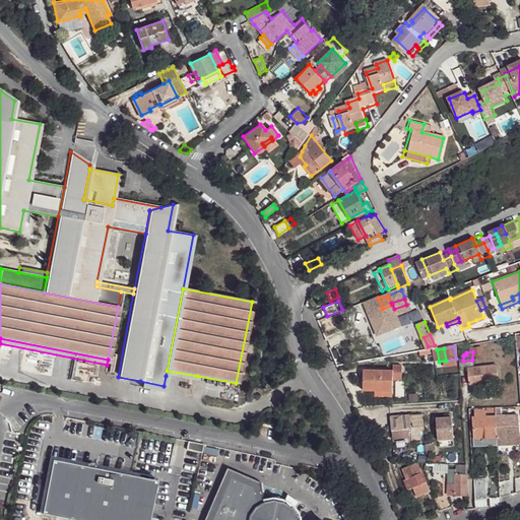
[(456,359),(446,361),(447,367),(457,366),(456,359)]
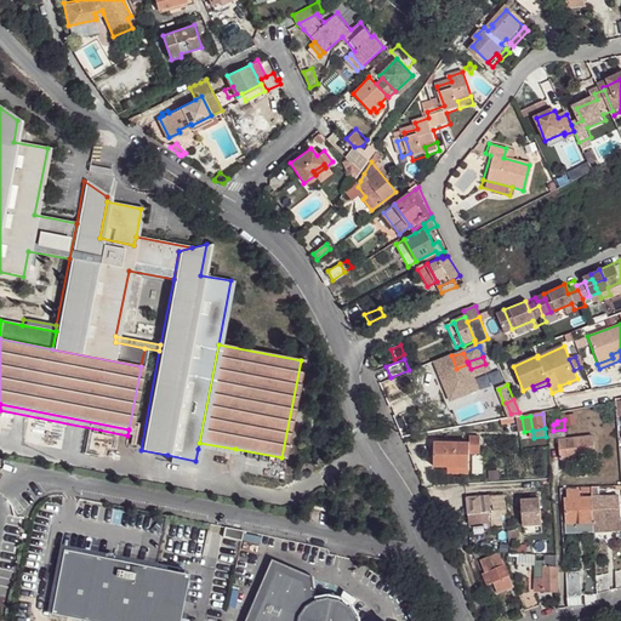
[(565,437),(564,429),(553,431),(548,431),(550,439),(565,437)]
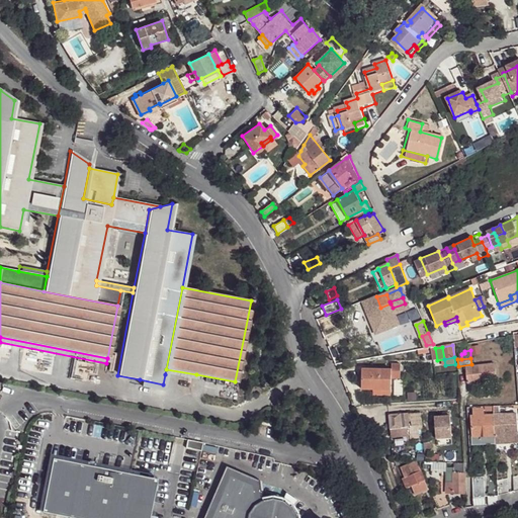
[(497,379),(495,364),(482,365),(484,381),(497,379)]
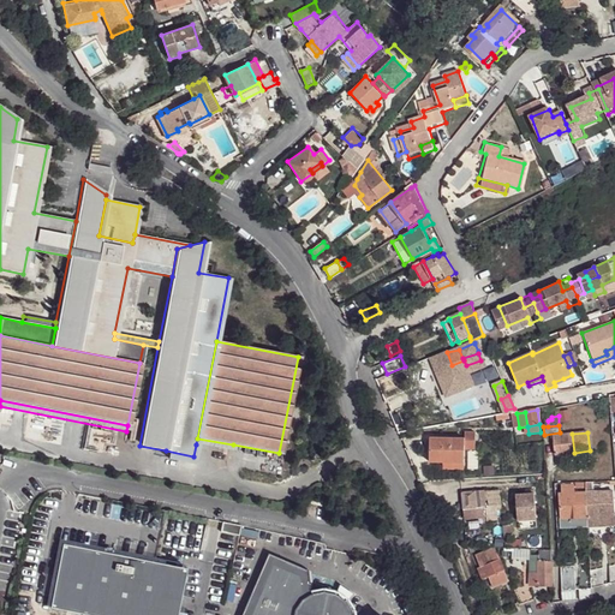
[(574,453),(572,434),(554,437),(556,455),(574,453)]
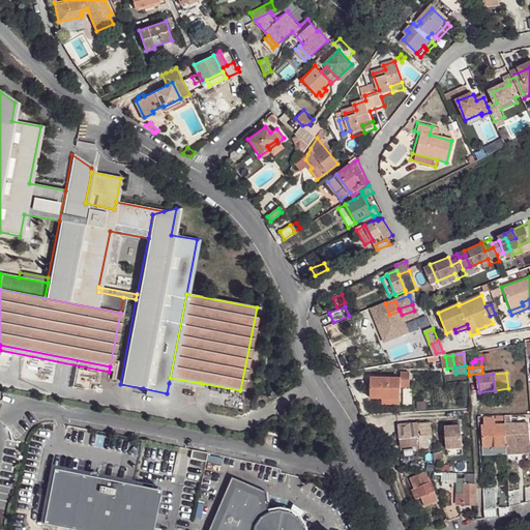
[(400,379),(400,389),(409,389),(409,375),(400,375),(400,379)]
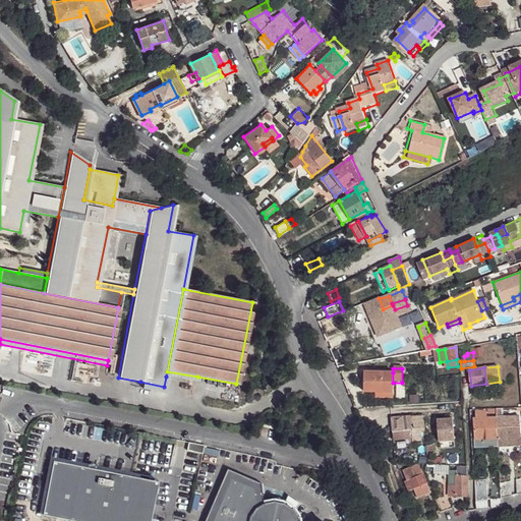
[(197,377),(167,371),(166,377),(196,382),(197,377)]
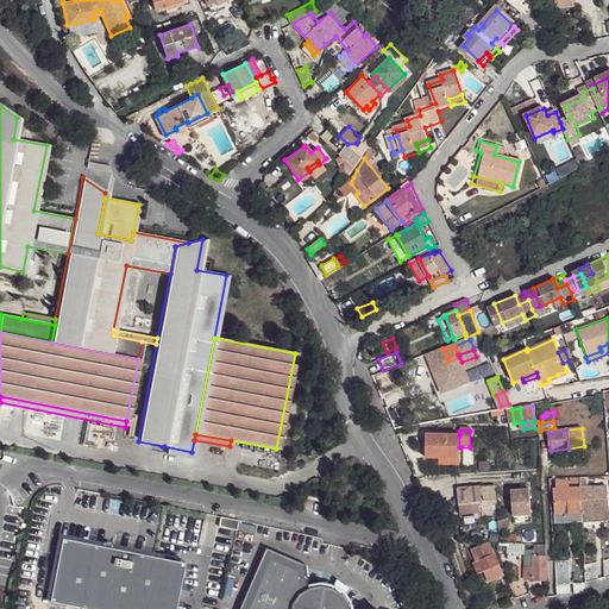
[(459,435),(425,435),(424,458),(438,459),(458,459),(459,435)]
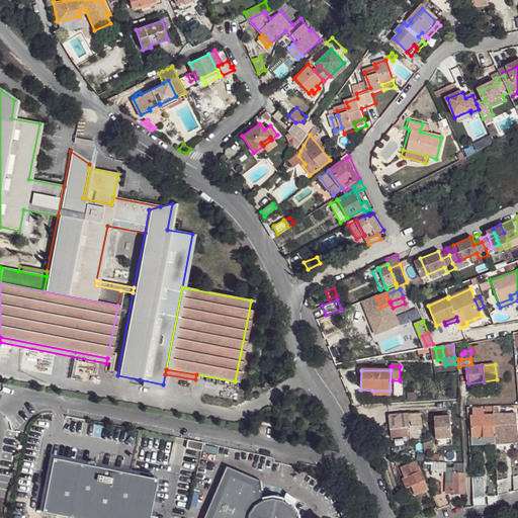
[(163,384),(140,379),(139,386),(162,391),(163,384)]
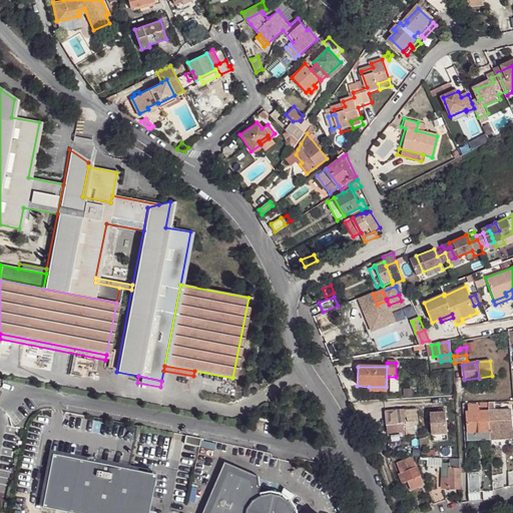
[(490,439),(489,431),(489,411),(487,411),(480,411),(480,406),(469,406),(470,412),(466,412),(468,433),(469,440),(490,439)]
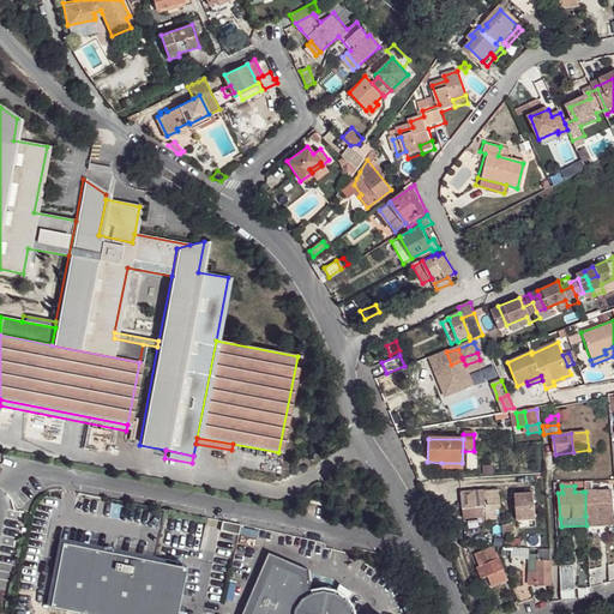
[(500,488),(462,492),(464,517),(486,515),(486,519),(494,518),(494,510),(503,510),(500,488)]
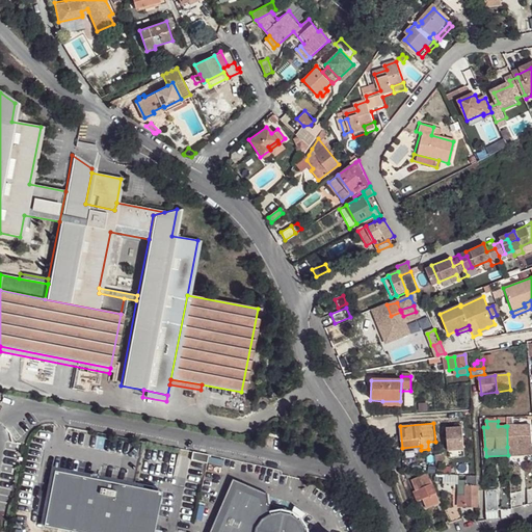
[(519,455),(519,446),(531,446),(530,424),(512,425),(507,426),(507,447),(508,455),(519,455)]
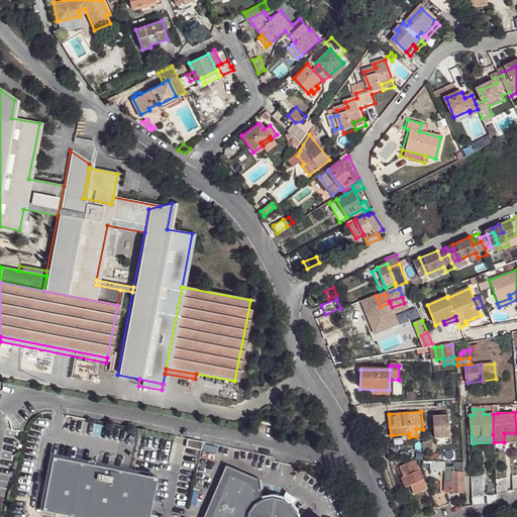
[(434,416),(435,439),(450,438),(449,414),(434,416)]
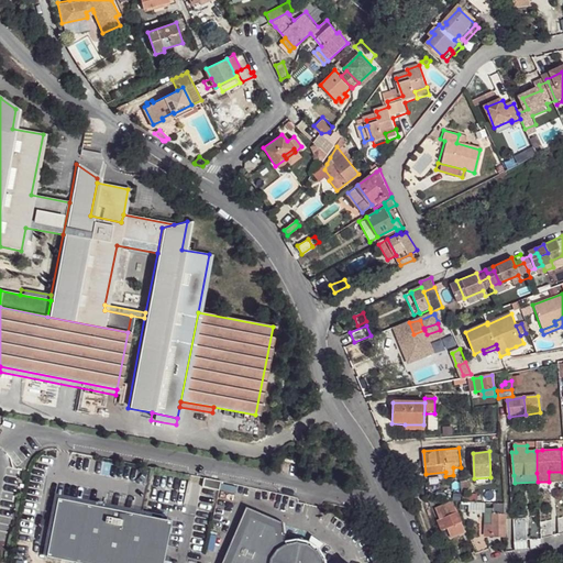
[(293,457),(282,455),(280,462),(290,464),(293,457)]
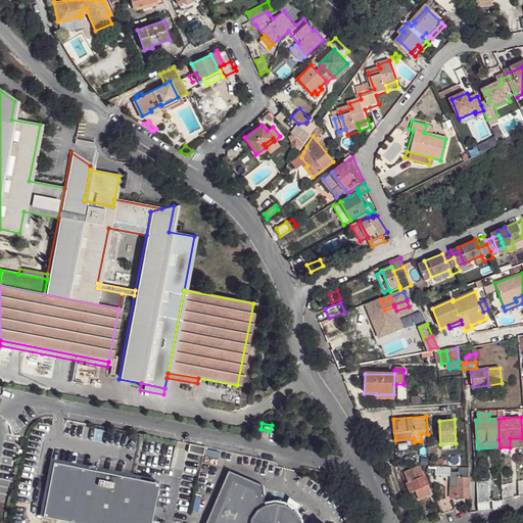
[(510,447),(522,445),(522,437),(522,438),(510,438),(510,447)]
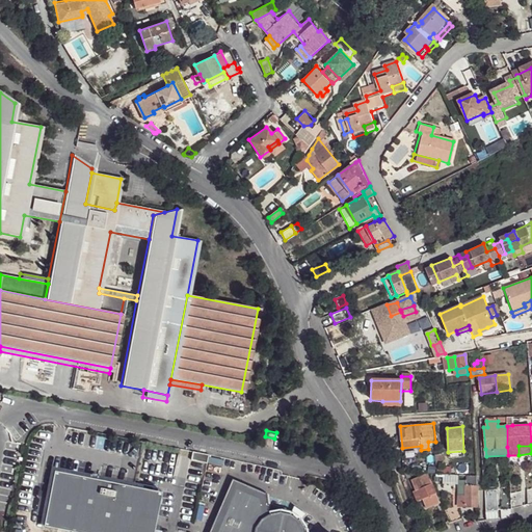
[(210,453),(193,450),(192,458),(208,462),(210,453)]
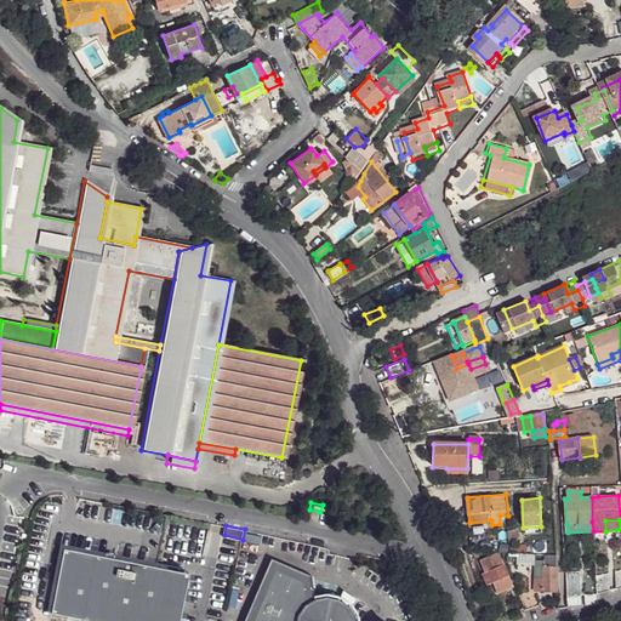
[(182,620),(192,573),(66,548),(53,613),(95,620),(182,620)]
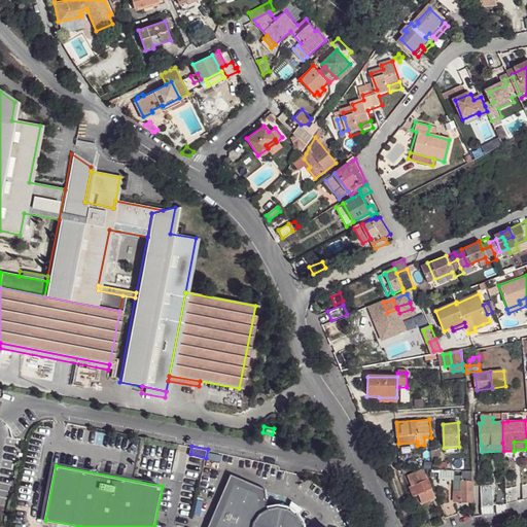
[(407,476),(411,486),(413,485),(426,479),(422,469),(407,476)]
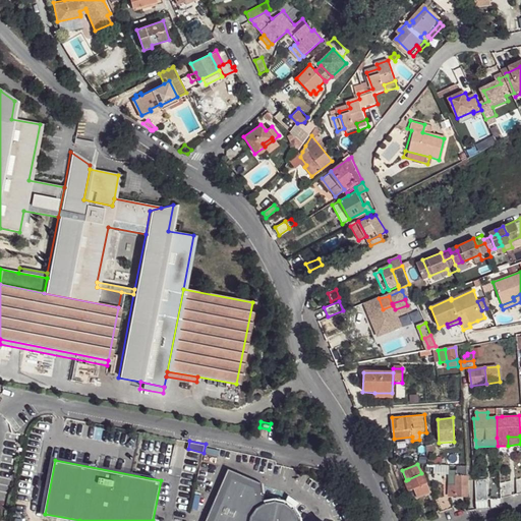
[(224,469),(201,520),(295,520),(295,519),(294,515),(289,510),(287,507),(284,505),(281,503),(274,502),(270,502),(267,502),(261,504),(257,483),(224,469)]
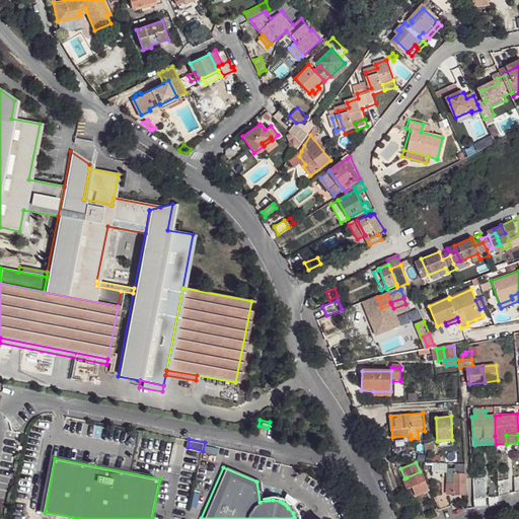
[(424,480),(420,471),(406,477),(411,486),(424,480)]
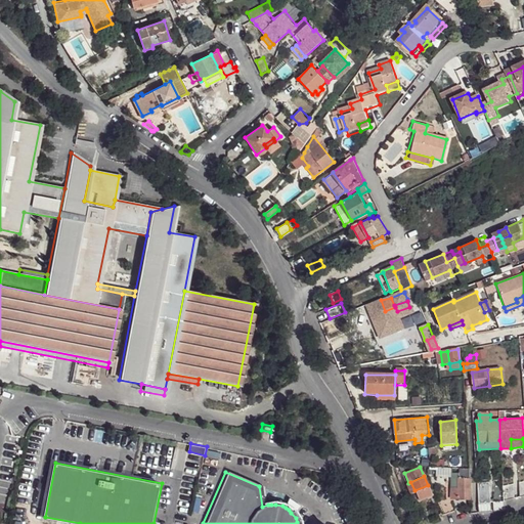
[(469,496),(468,478),(457,478),(457,487),(459,496),(469,496)]
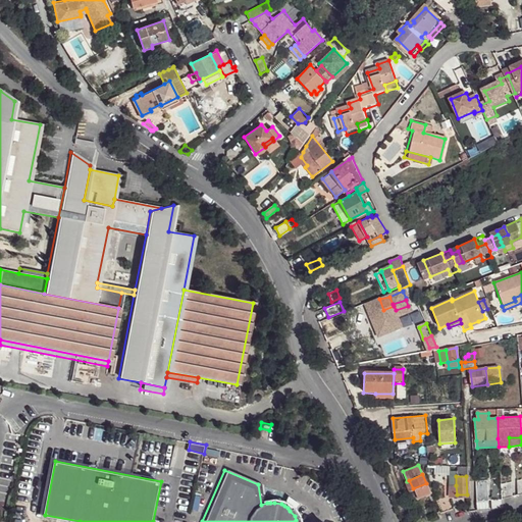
[(487,479),(476,479),(477,510),(488,509),(487,479)]
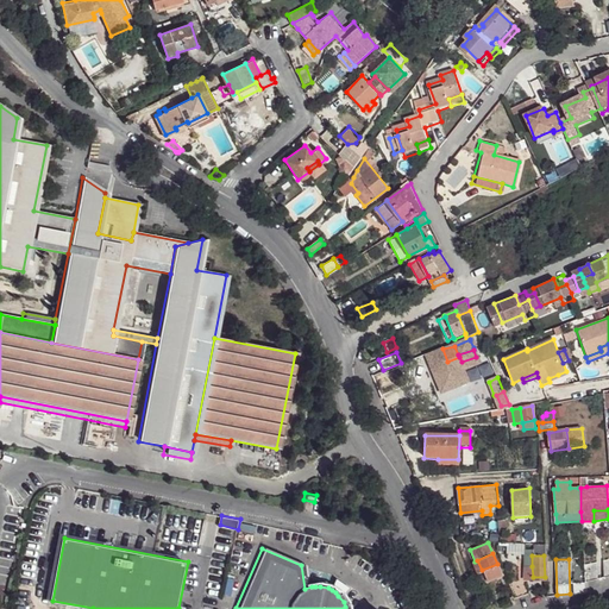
[(482,570),(477,560),(475,562),(472,563),(478,575),(482,571),(482,570)]
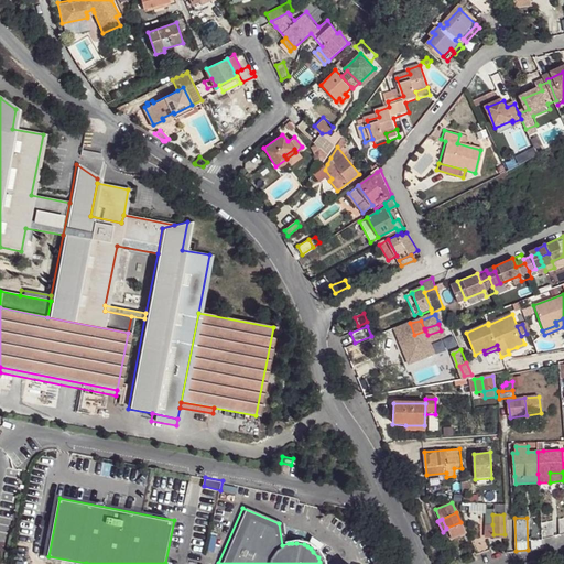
[(553,535),(552,519),(541,522),(542,538),(553,535)]
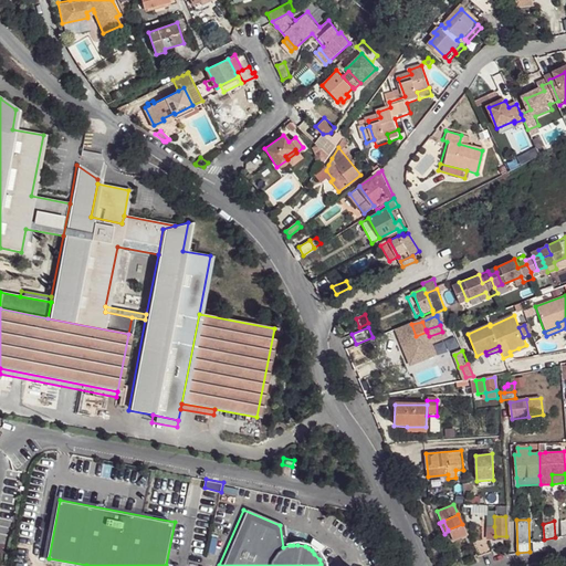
[(467,534),(462,524),(448,530),(452,540),(467,534)]
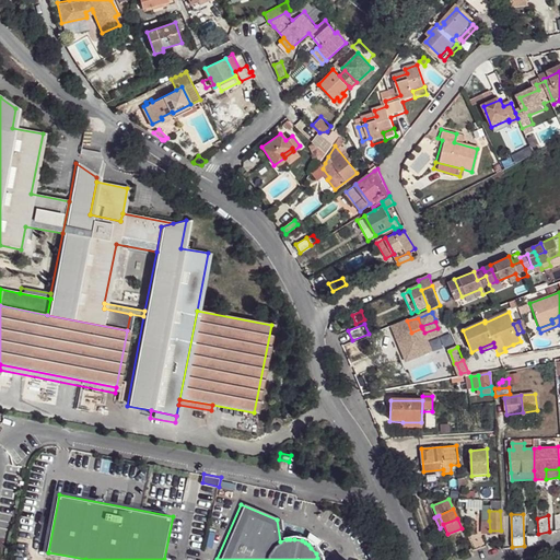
[(537,518),(527,518),(528,546),(539,544),(538,535),(538,534),(537,518)]
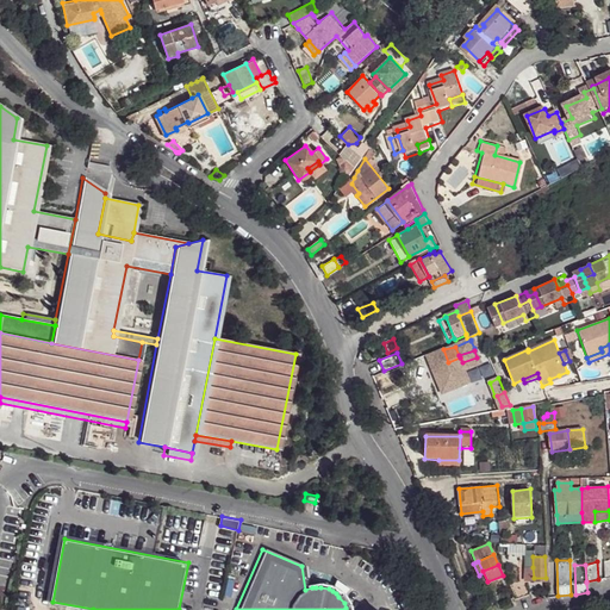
[(514,596),(528,593),(523,579),(509,583),(514,596)]
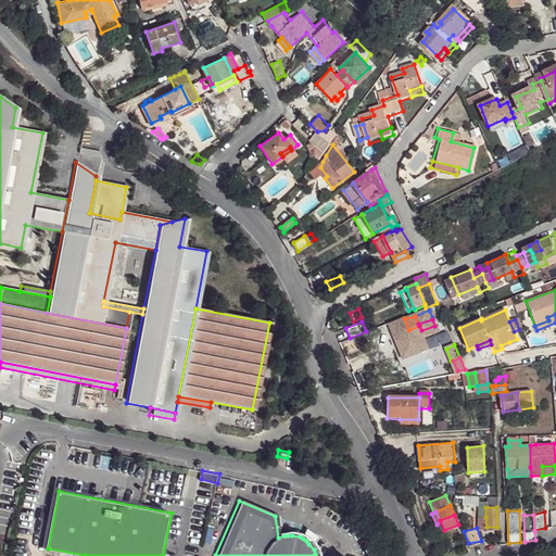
[(306,541),(308,544),(316,538),(304,529),(300,536),(303,539),(306,541)]
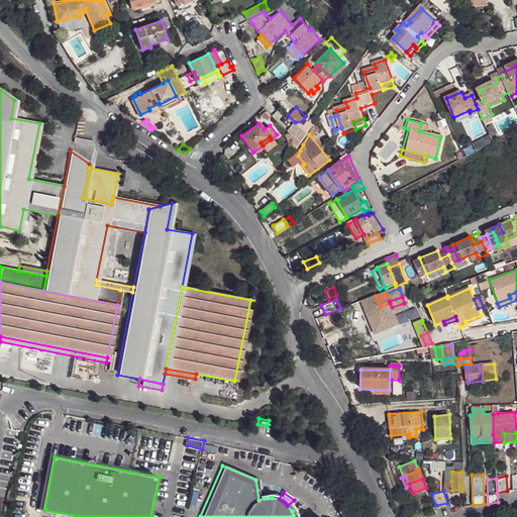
[(419,516),(425,513),(420,503),(414,504),(419,516)]
